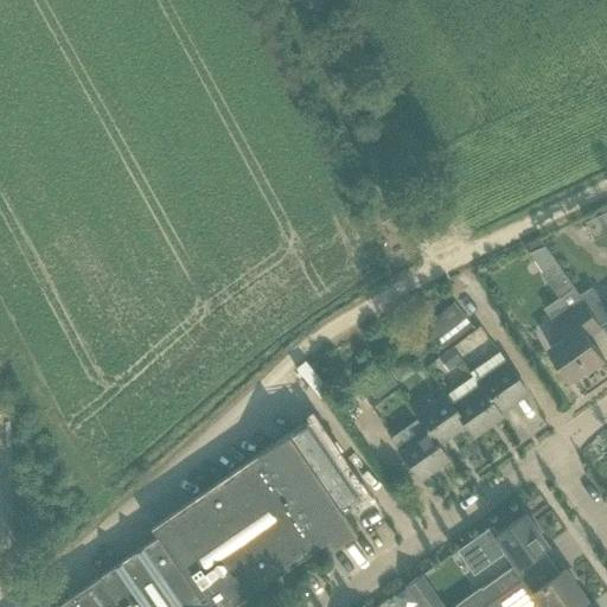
[(547,280),(556,293),(560,298),(575,288),(545,246),(530,253),(549,279),(547,280)]
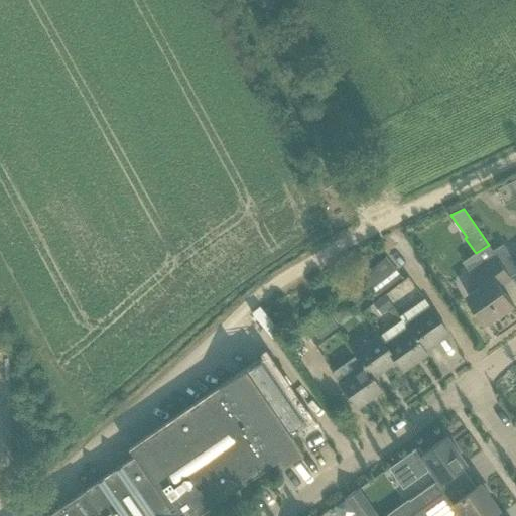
[(492,250),(497,257),(511,277),(515,273),(515,263),(503,243),(492,250)]
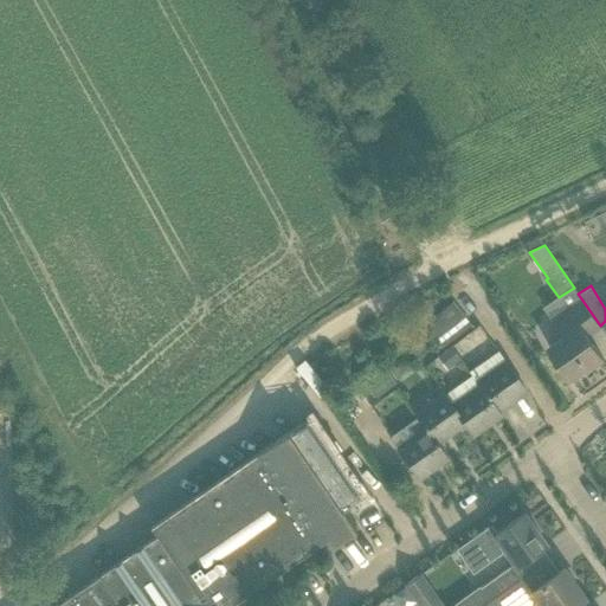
[(600,326),(584,302),(553,322),(565,339),(550,349),(571,379),(586,368),(588,371),(604,360),(587,336),(600,327),(600,326)]
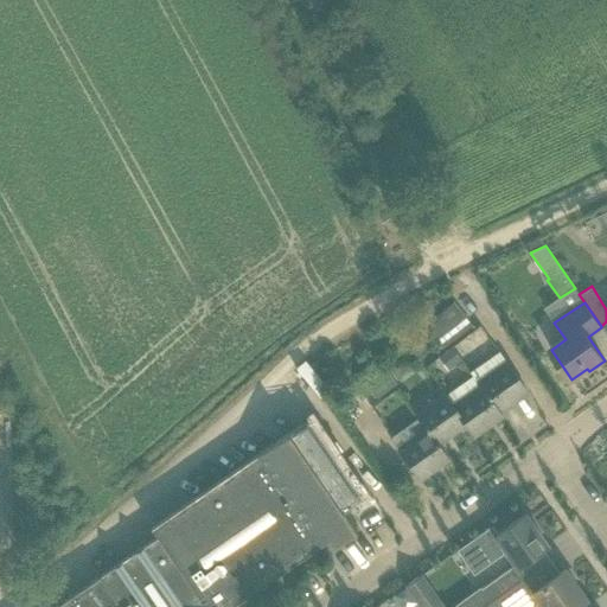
[(449,346),(436,356),(446,369),(459,358),(449,346)]
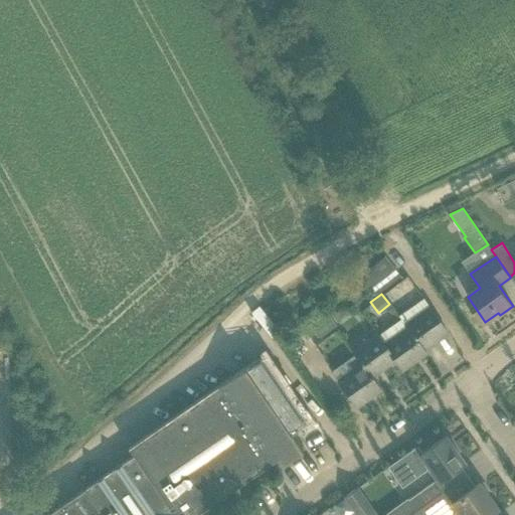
[(402,324),(404,327),(423,350),(448,333),(428,306),(402,324)]
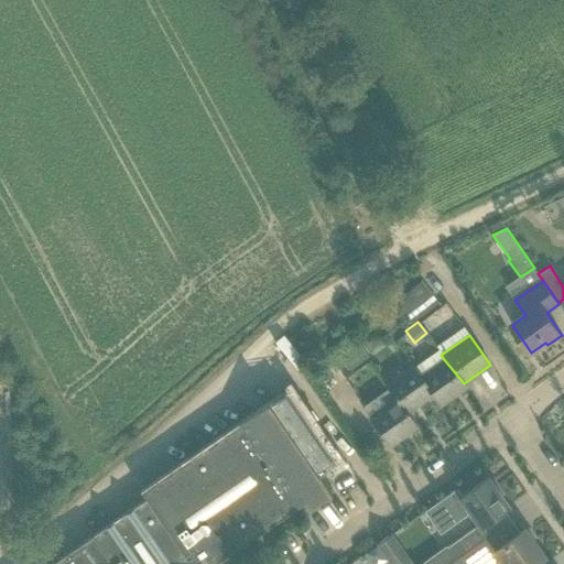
[(443,358),(418,376),(432,396),(440,407),(466,387),(464,383),(443,358)]
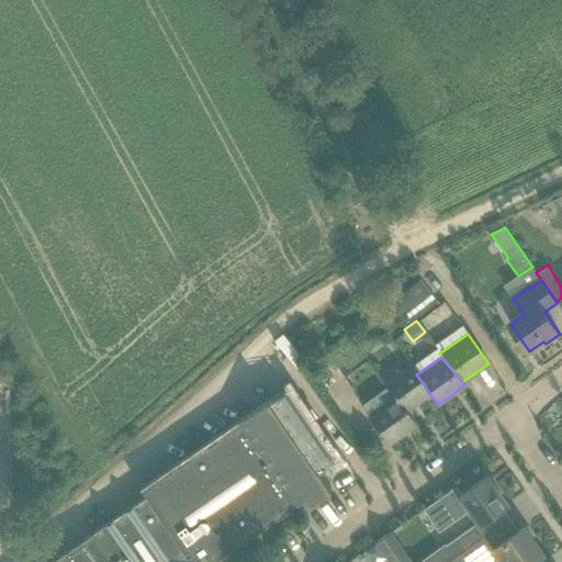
[(384,383),(394,396),(405,412),(430,394),(416,374),(409,364),(384,383)]
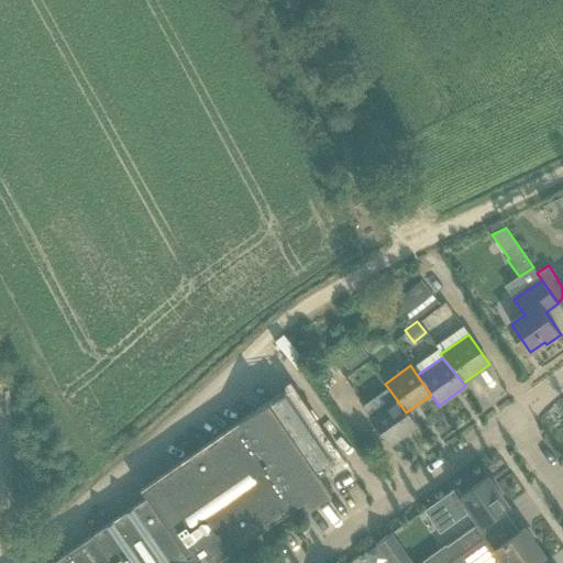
[(212,562),(310,496),(315,503),(329,493),(317,475),(334,462),(285,389),(140,490),(145,498),(50,562),(212,562)]
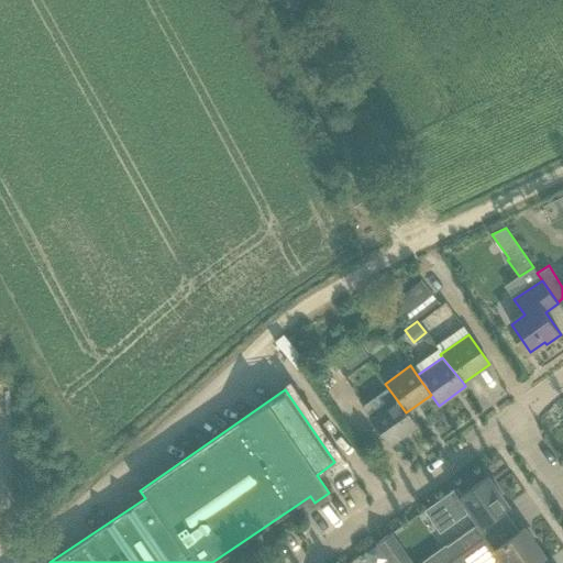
[(406,412),(395,397),(368,416),(389,445),(416,427),(406,412)]
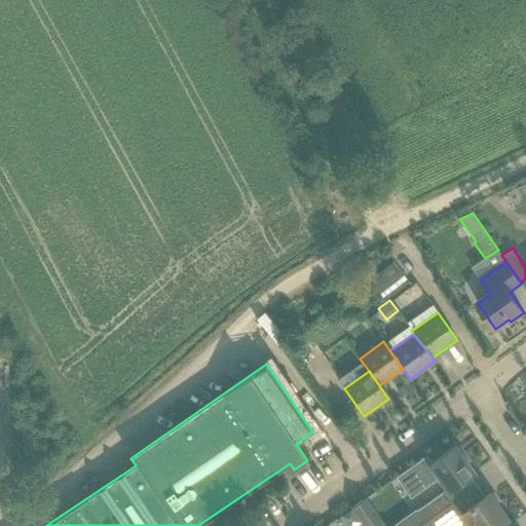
[(425,455),(396,477),(410,498),(437,479),(446,492),(456,485),(474,473),(454,446),(430,462),(425,455)]
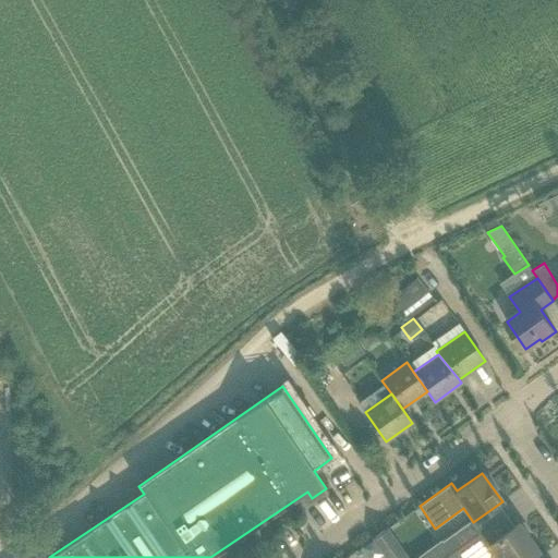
[(466,522),(439,542),(448,555),(460,546),(476,535),(466,522)]
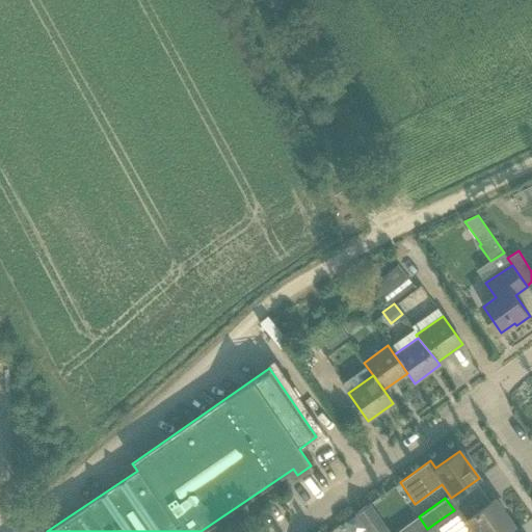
[(427,529),(423,531),(463,531),(472,527),(475,531),(502,531),(512,526),(494,500),(472,515),(463,503),(454,510),(439,521),(427,529)]
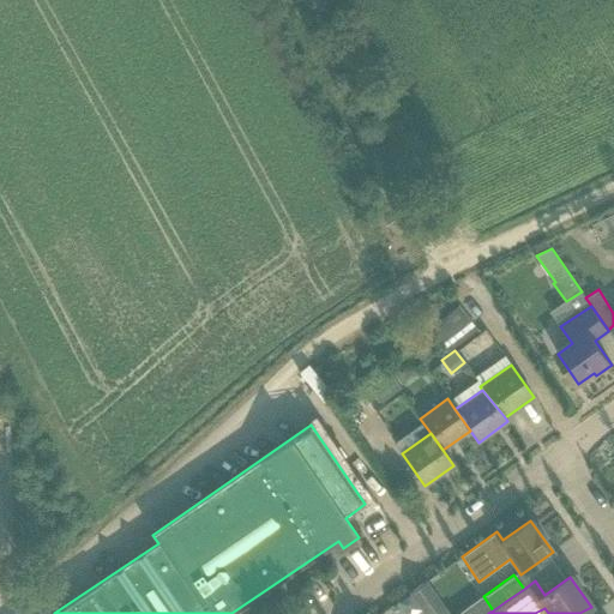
[(409,593),(423,613),(447,613),(439,602),(426,582),(409,593)]
